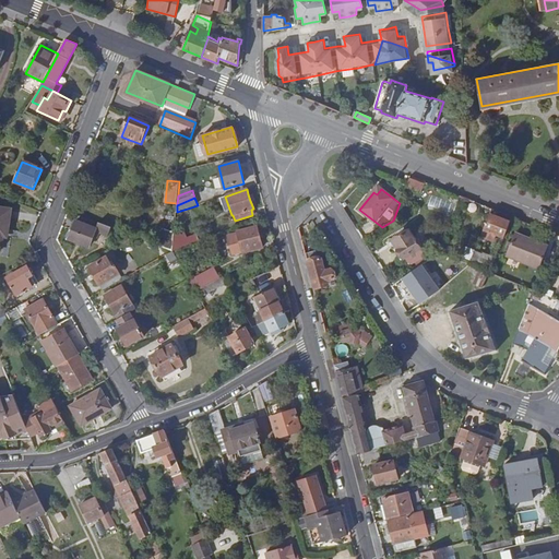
[(12,206),(0,204),(0,247),(12,249),(14,227),(10,227),(12,206)]
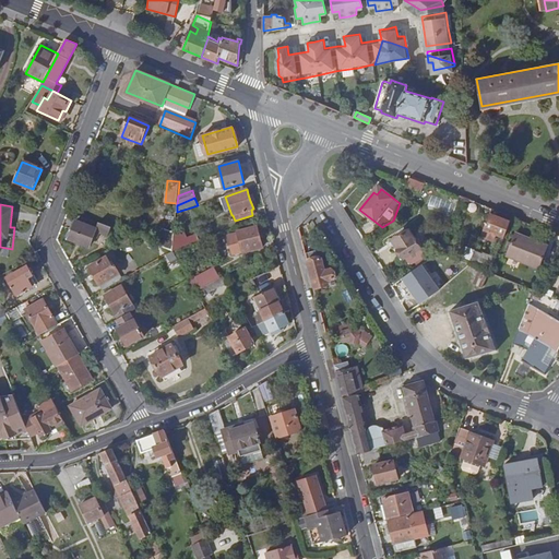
[(512,217),(492,210),(484,229),(489,232),(487,238),(494,240),(496,235),(504,237),(512,217)]
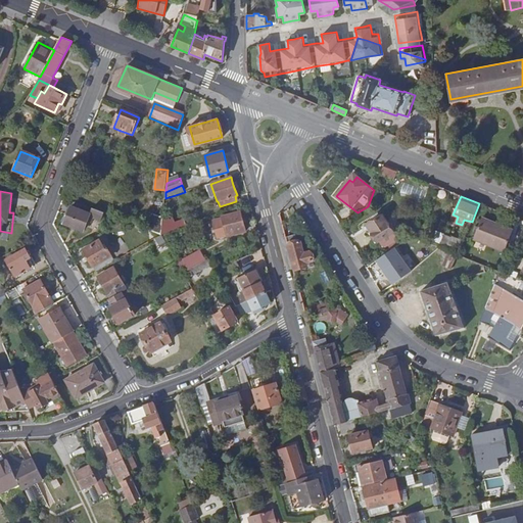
[(106,214),(92,208),(90,214),(72,207),(65,223),(84,230),(87,223),(93,225),(95,220),(103,223),(106,214)]
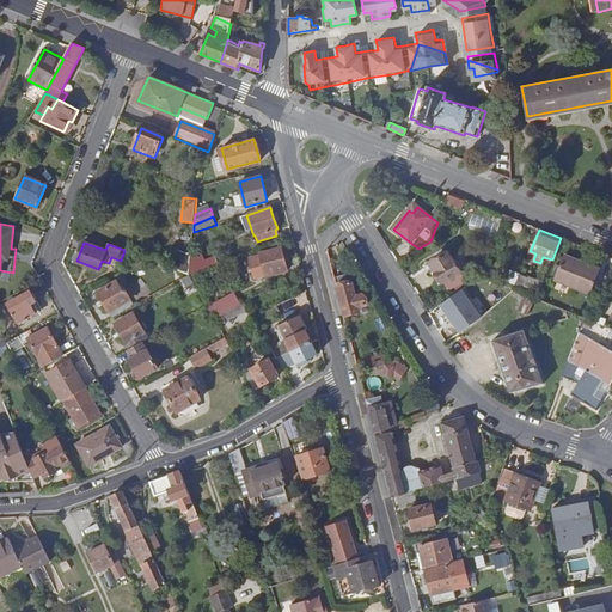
[(189,274),(190,274),(191,255),(175,248),(173,268),(189,274)]
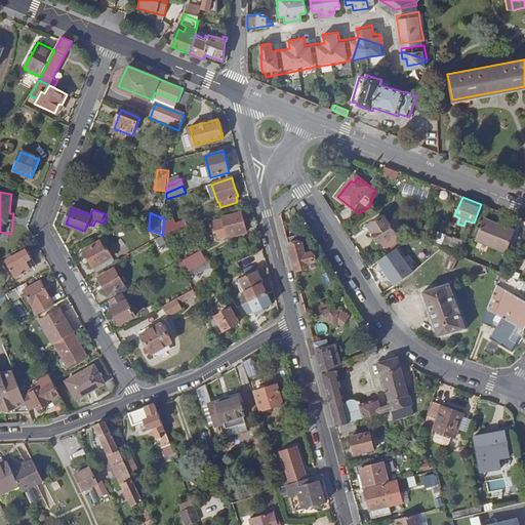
[(242,213),(224,218),(225,220),(215,224),(217,232),(219,231),(221,239),(238,235),(238,236),(248,233),(242,213)]
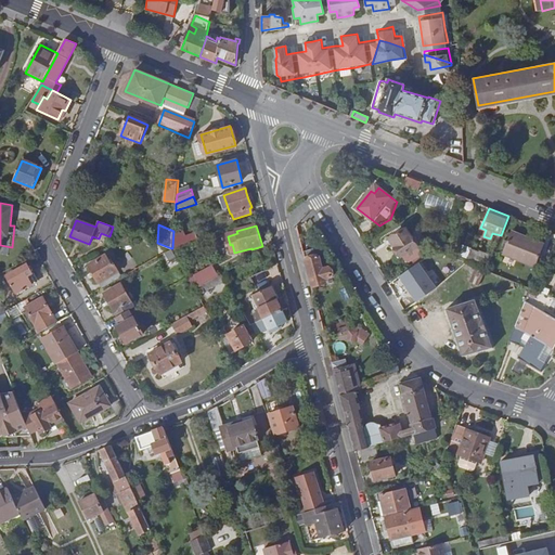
[(172,248),(199,239),(197,231),(189,234),(189,229),(175,228),(173,231),(172,248)]
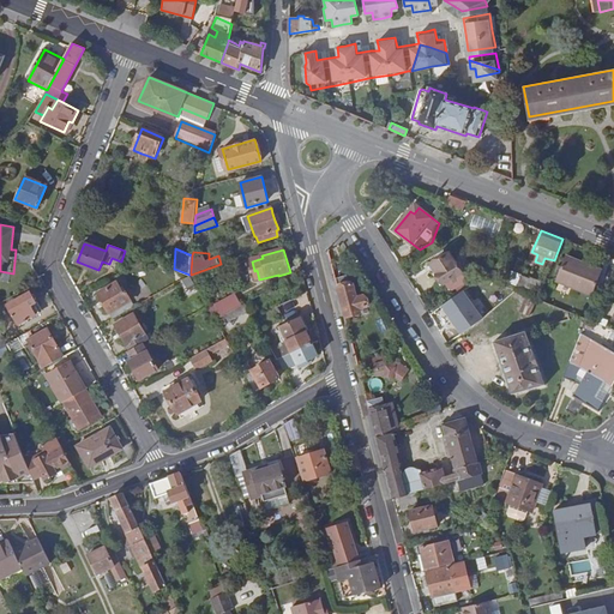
[(468,280),(450,253),(432,264),(437,272),(433,275),(440,287),(445,283),(450,292),(468,280)]
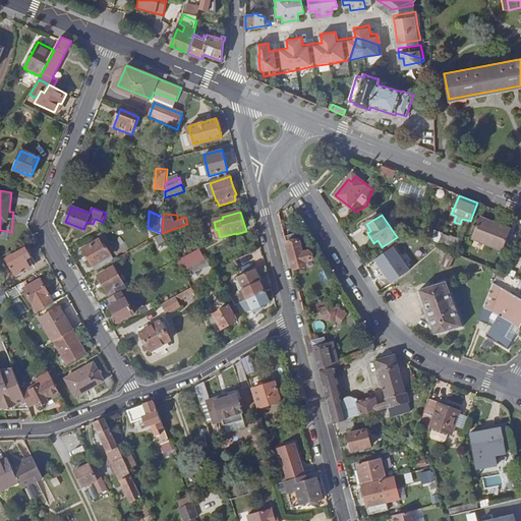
[(493,225),(495,223),(479,217),(477,220),(493,225)]
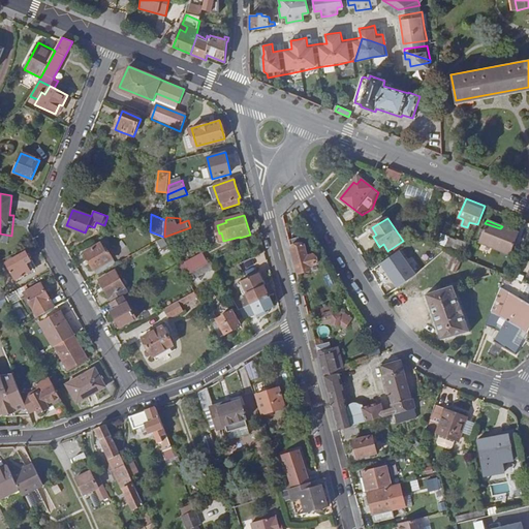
[(518,232),(502,226),(500,228),(485,223),(477,242),(509,254),(518,232)]
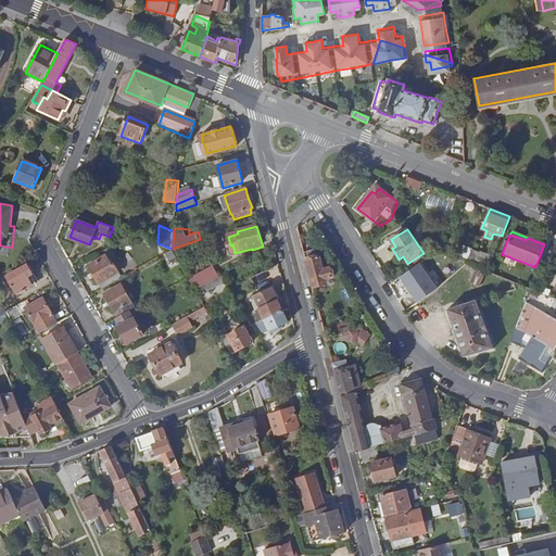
[(315,249),(303,252),(313,287),(324,283),(323,279),(333,277),(331,267),(324,269),(320,256),(317,256),(315,249)]
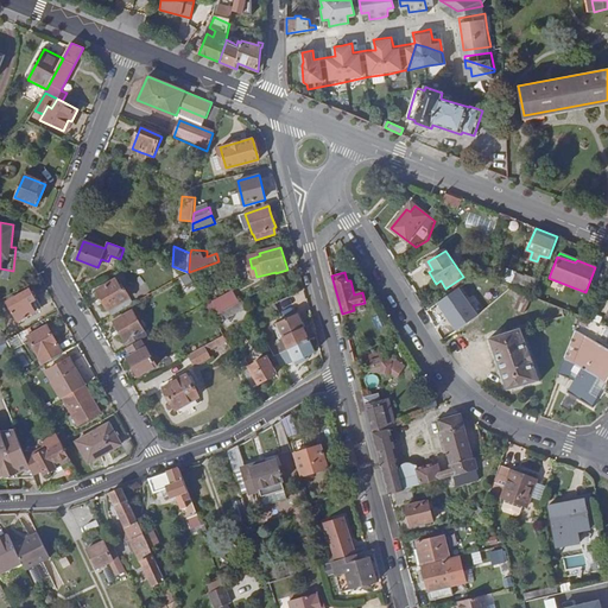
[(518,276),(512,289),(515,290),(533,298),(539,284),(518,276)]
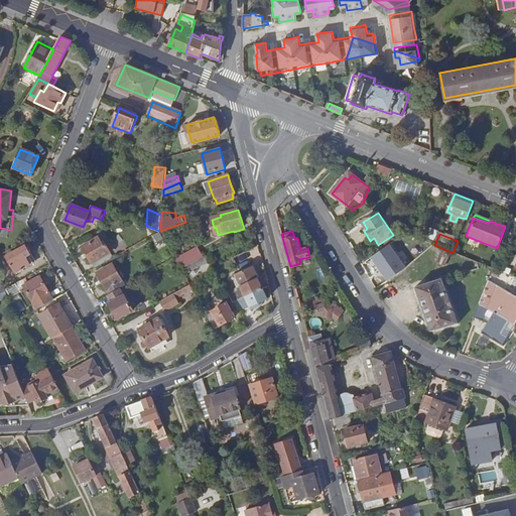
[(82,247),(94,268),(114,258),(106,245),(104,247),(99,238),(82,247)]
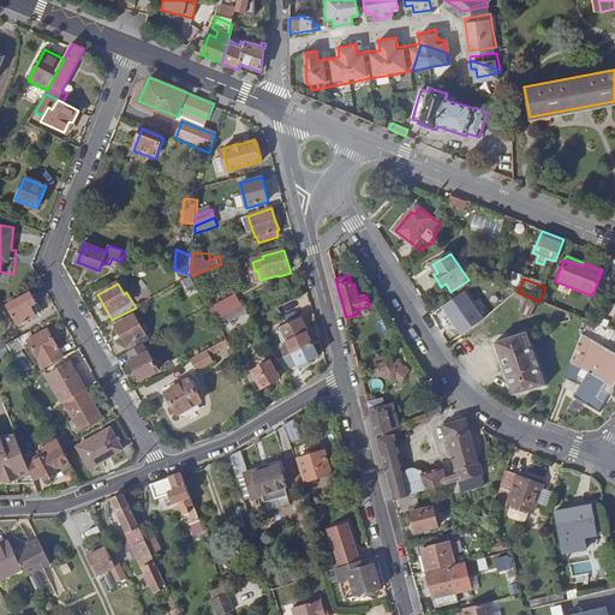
[(465,292),(445,306),(464,333),(484,318),(465,292)]
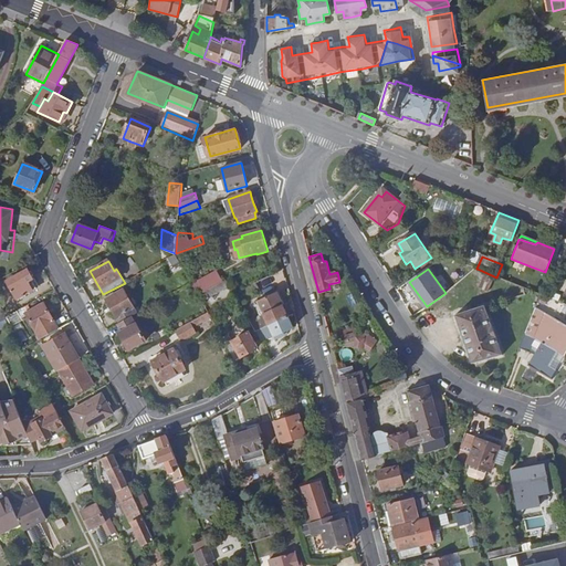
[(9,281),(19,299),(32,291),(28,282),(32,279),(28,271),(9,281)]
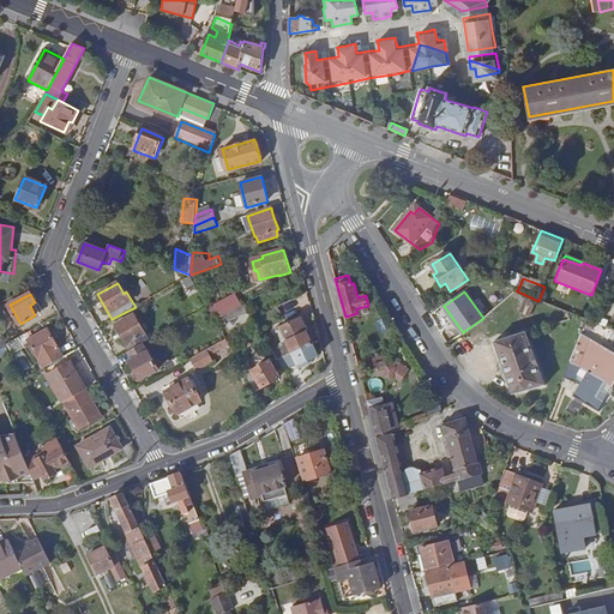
[(215,319),(241,305),(235,294),(209,308),(215,319)]
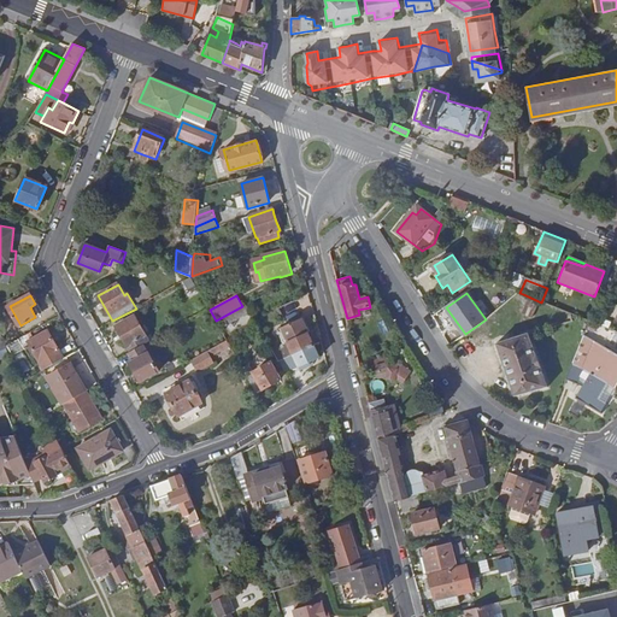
[(528,299),(522,315),(530,318),(536,303),(528,299)]
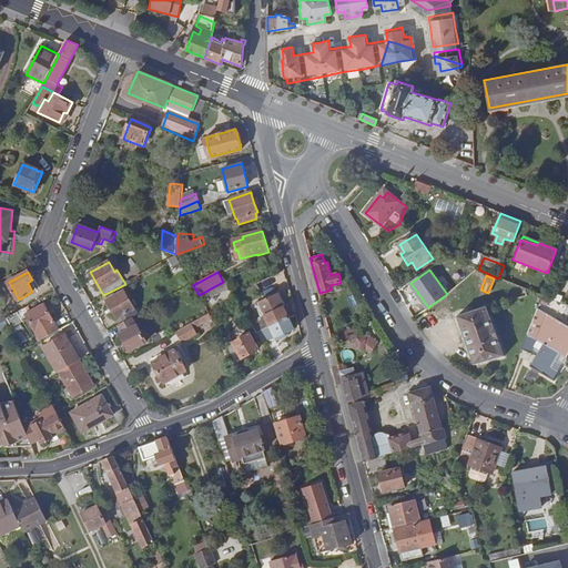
[(231,286),(227,280),(223,282),(199,295),(203,302),(231,286)]
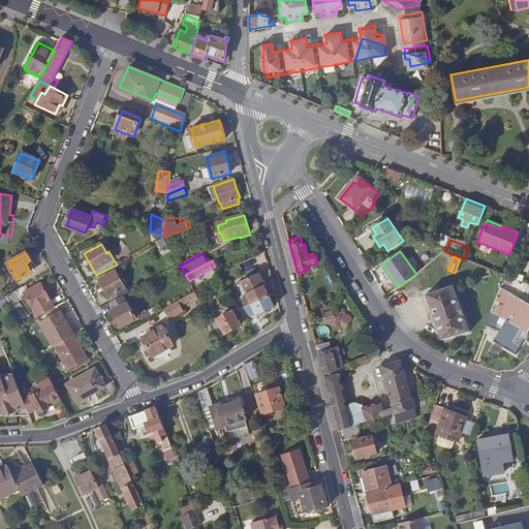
[(123,297),(128,293),(116,271),(99,280),(112,303),(123,297)]
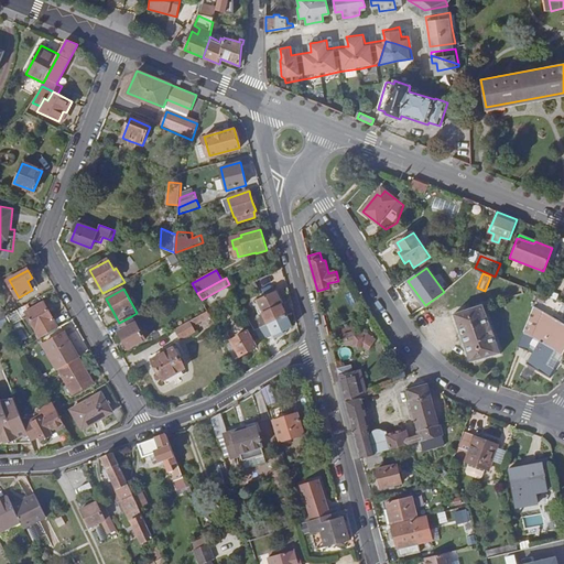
[(350,292),(345,294),(348,306),(355,304),(350,292)]
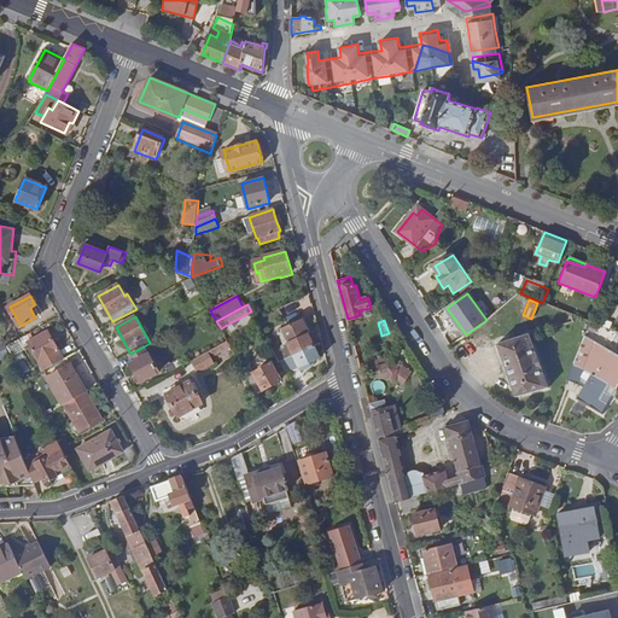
[(42,371),(64,360),(47,331),(28,342),(42,371)]
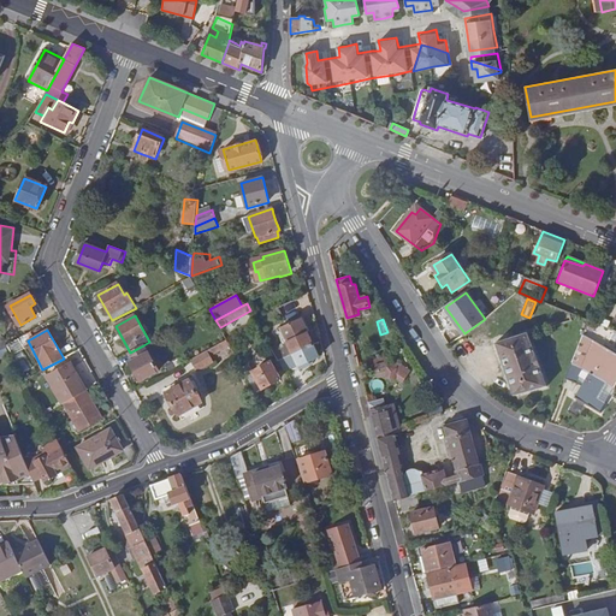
[(294,356),(314,344),(308,333),(296,339),(294,335),(284,338),(288,345),(294,356)]
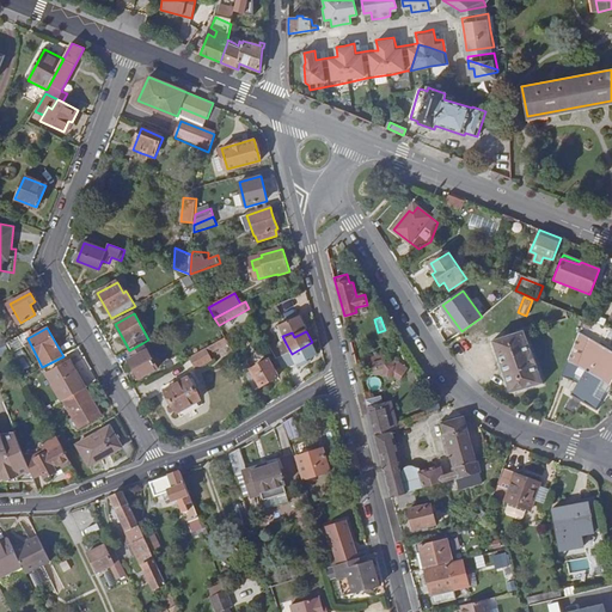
[(524,331),(491,341),(509,392),(542,384),(524,331)]
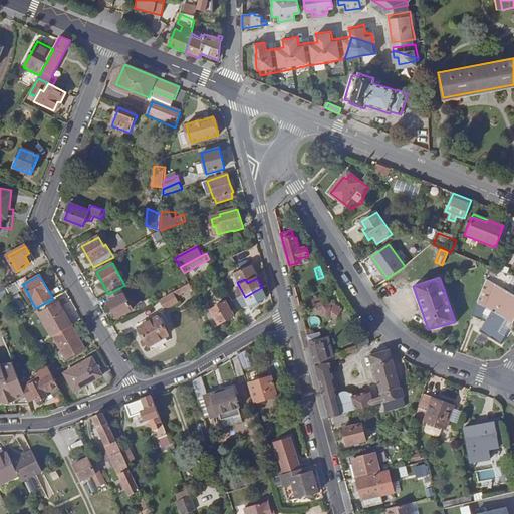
[(487,279),(477,302),(485,307),(495,283),(487,279)]
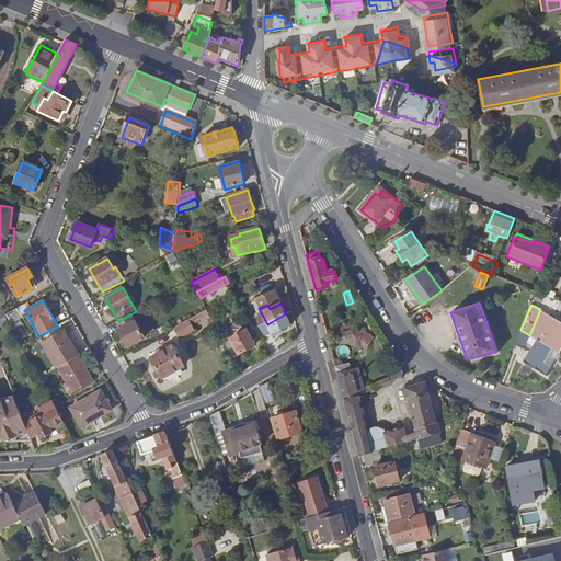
[(6,312),(6,313),(9,319),(21,312),(16,307),(6,312)]
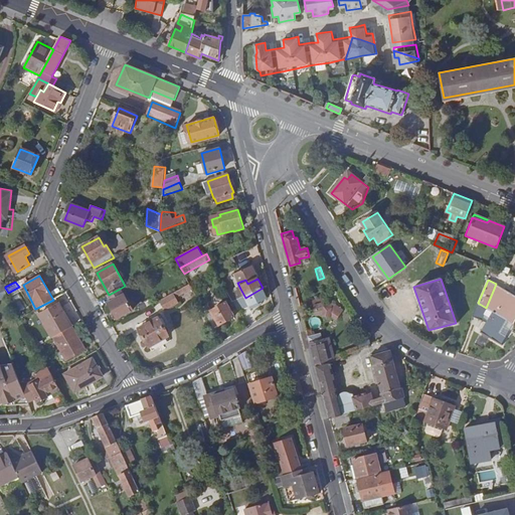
[(192,288),(189,284),(161,301),(166,310),(179,302),(177,297),(192,288)]
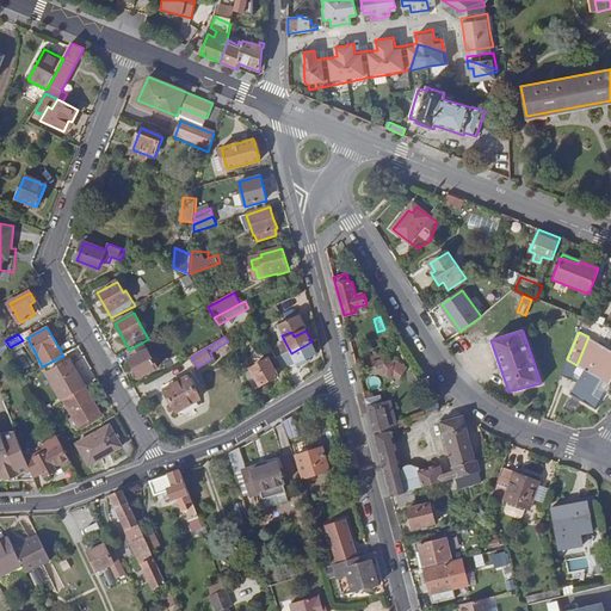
[(6,341),(0,344),(0,353),(11,349),(10,347),(6,341)]
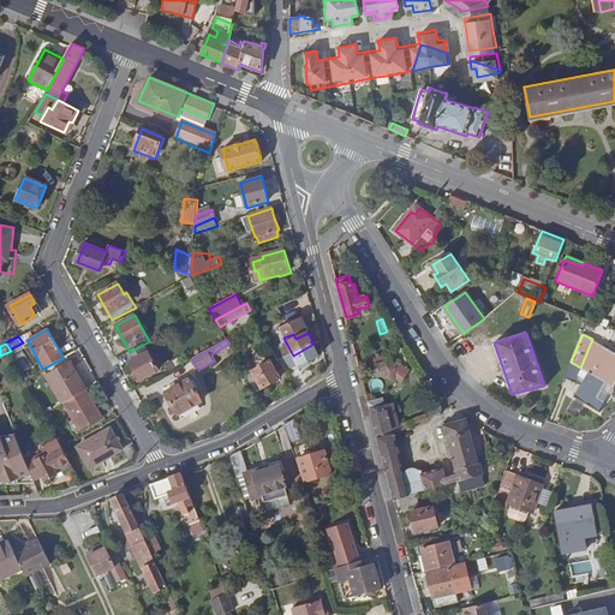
[(320,357),(314,344),(293,356),(297,363),(302,372),(308,368),(306,363),(320,357)]
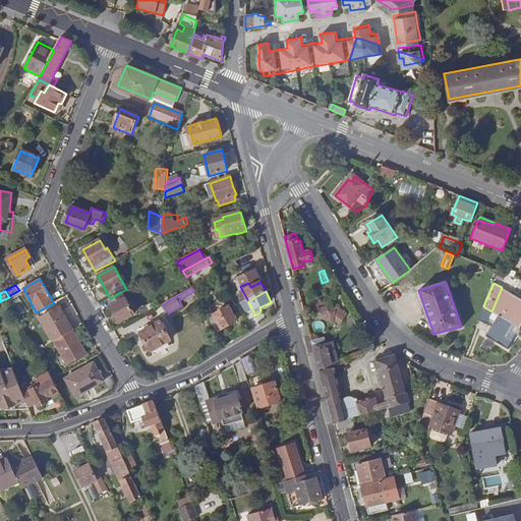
[(110,298),(109,299),(113,305),(110,307),(119,323),(134,313),(126,298),(125,298),(121,292),(110,298)]
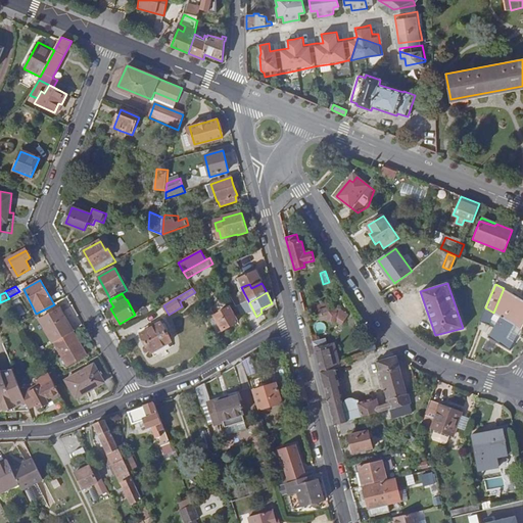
[(244,293),(233,299),(237,307),(249,302),(244,293)]
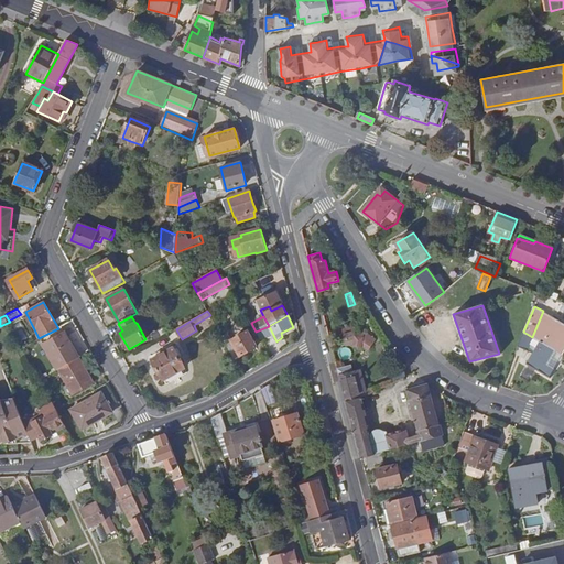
[(563,339),(563,324),(553,318),(539,340),(557,351),(563,339)]
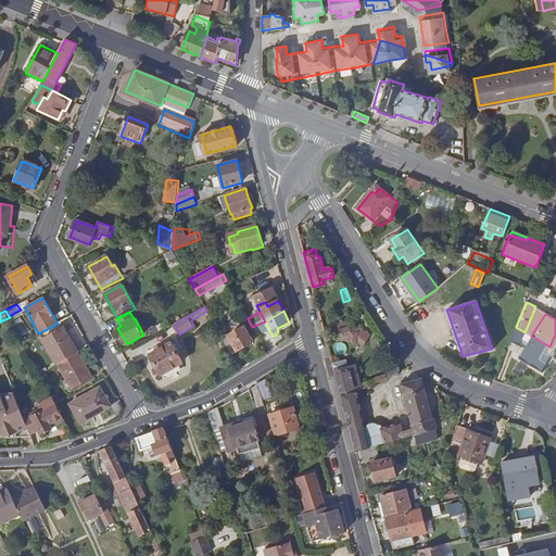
[(268,328),(265,321),(252,327),(256,335),(268,328)]
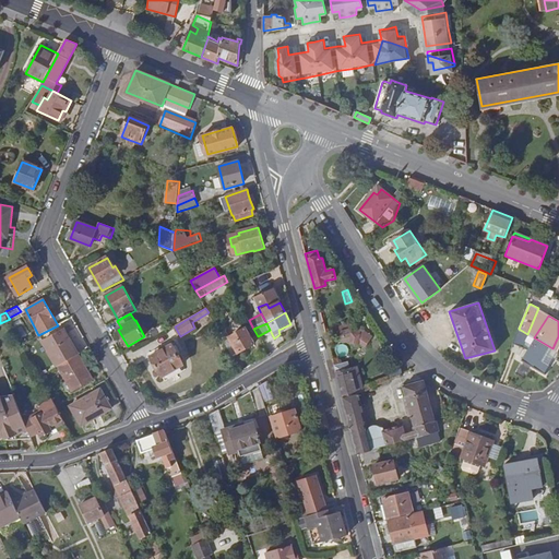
[(342,335),(352,333),(349,324),(340,328),(342,335)]
